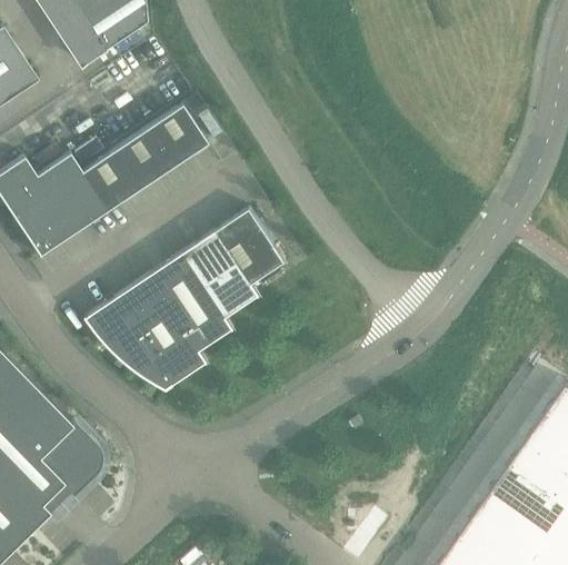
[(36,0),(56,30),(100,0),(36,0)]
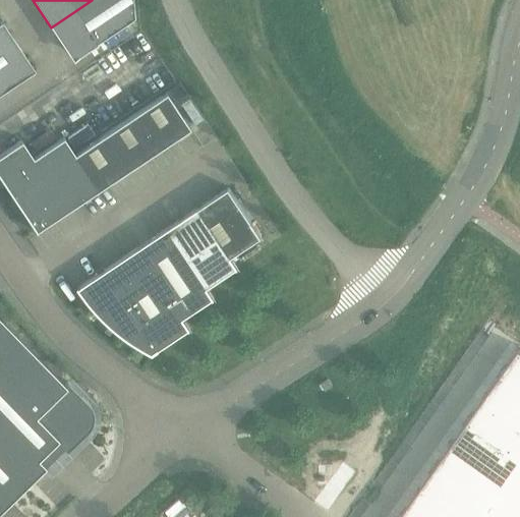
[(134,20),(132,0),(92,0),(51,27),(67,52),(69,51),(74,59),(96,45),(96,46),(134,20)]
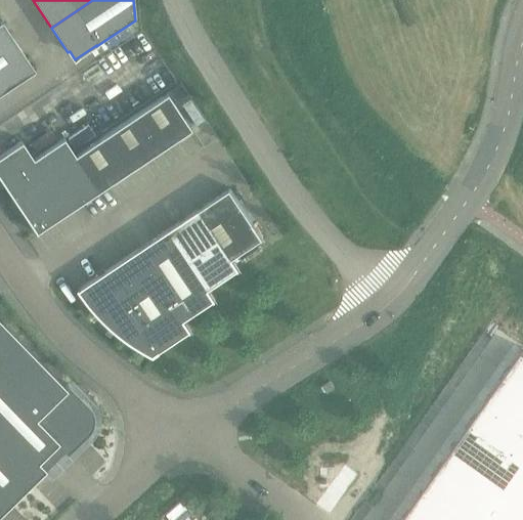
[(0,96),(35,74),(25,58),(2,25),(0,26),(0,96)]
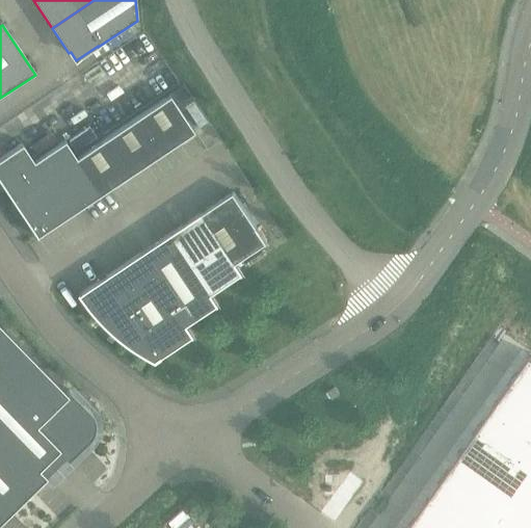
[(194,135),(169,99),(139,120),(163,155),(194,135)]
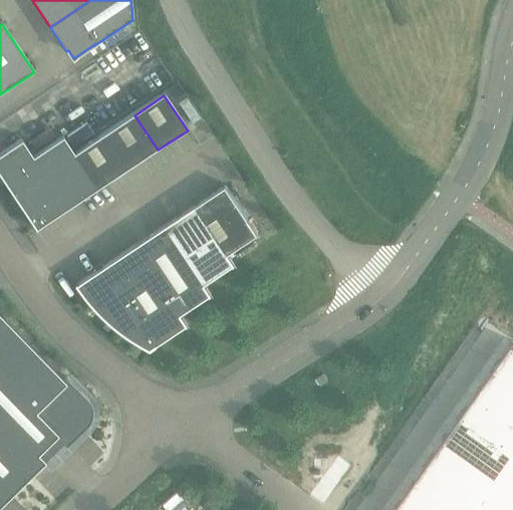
[(158,150),(135,115),(104,136),(127,170),(158,150)]
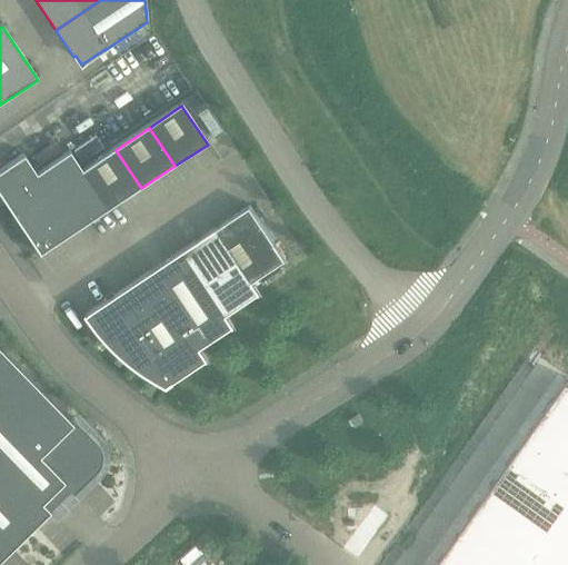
[(141,188),(116,150),(82,172),(108,210),(141,188)]
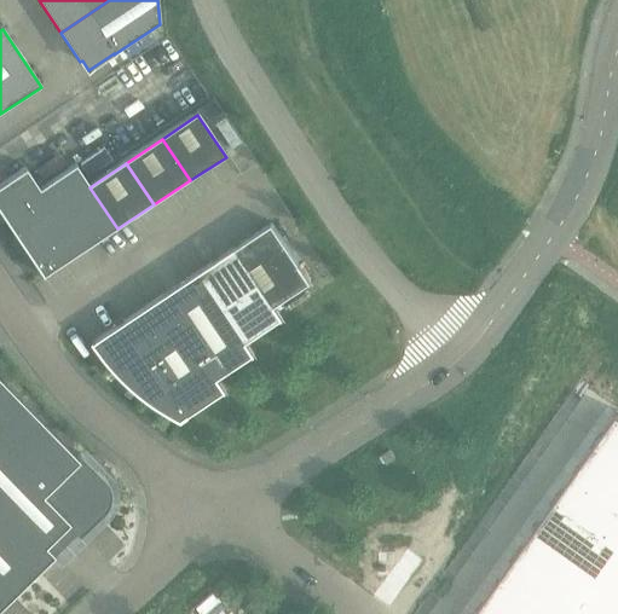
[(117,229),(90,187),(76,167),(40,191),(81,253),(117,229)]
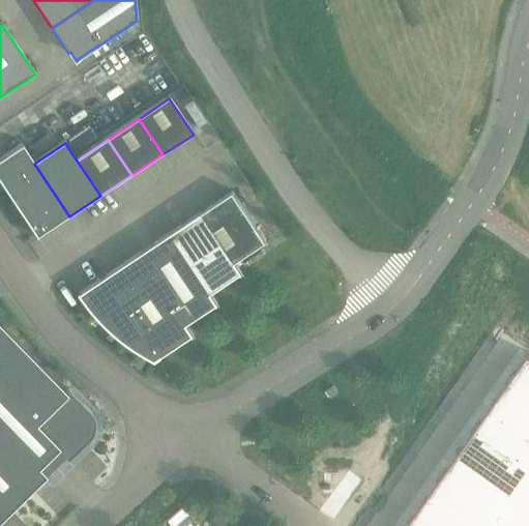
[(69,216),(34,164),(22,147),(0,162),(0,183),(37,239),(38,239),(37,238),(69,216)]
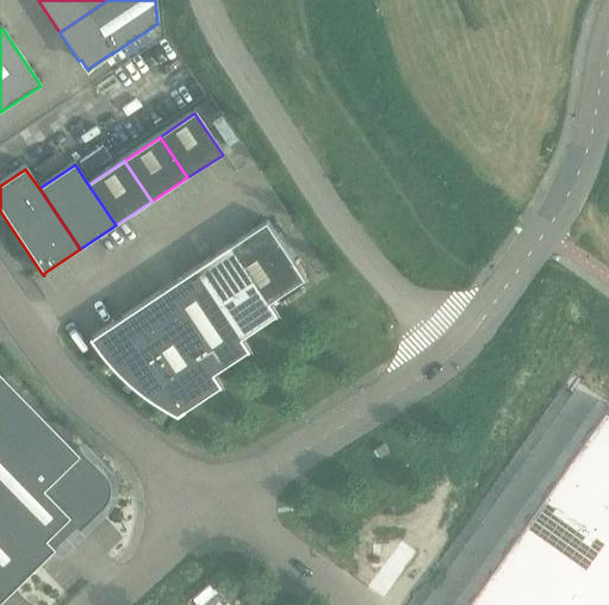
[(308,282),(269,224),(234,248),(272,305),(306,282),(308,282)]
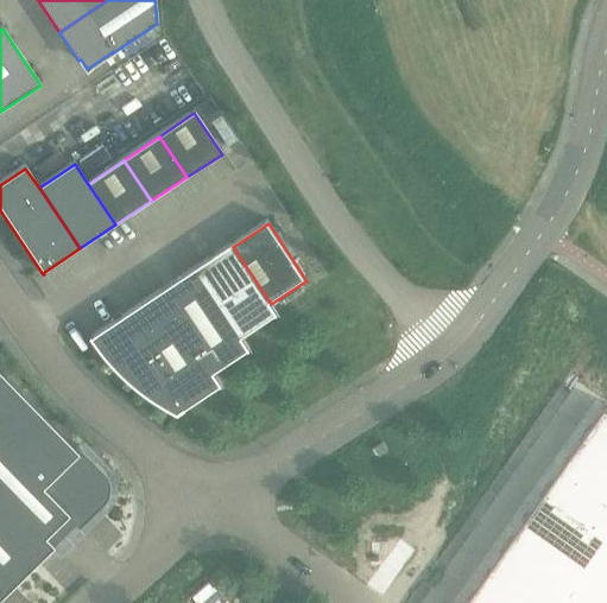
[(271,304),(233,247),(197,271),(244,340),(277,317),(278,317),(279,317),(271,304)]
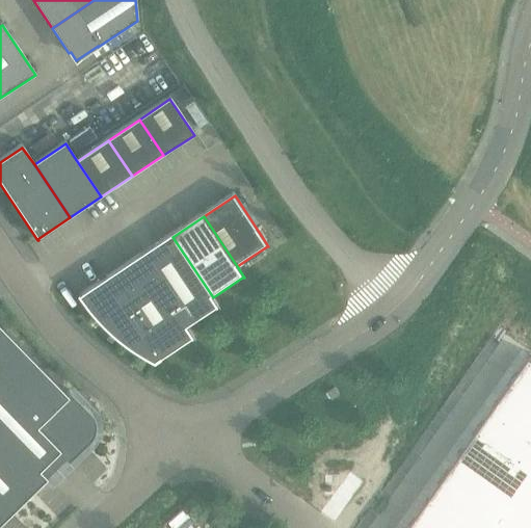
[(220,309),(213,297),(173,237),(82,297),(82,296),(81,297),(83,300),(88,308),(94,314),(96,317),(99,320),(105,326),(108,330),(114,336),(121,341),(124,344),(134,351),(137,353),(144,358),(151,362),(157,365),(164,361),(163,361),(194,340),(195,340),(188,328),(218,309),(219,309),(220,309)]
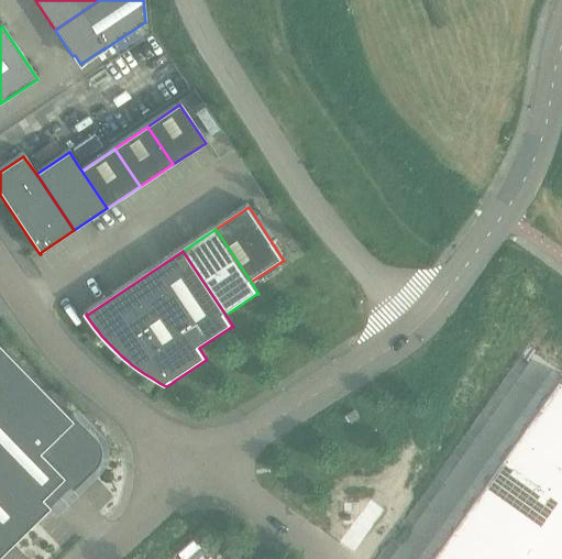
[(100,459),(100,457),(101,455),(101,452),(100,451),(100,449),(100,447),(99,446),(98,444),(97,441),(96,440),(95,439),(74,417),(70,419),(0,347),(0,556),(50,507),(42,500),(62,480),(73,491),(95,470),(96,468),(98,464),(99,462),(100,459)]
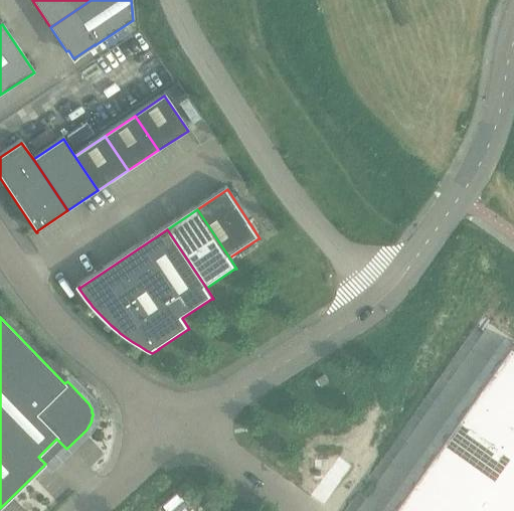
[(513,347),(495,372),(513,384),(513,347)]
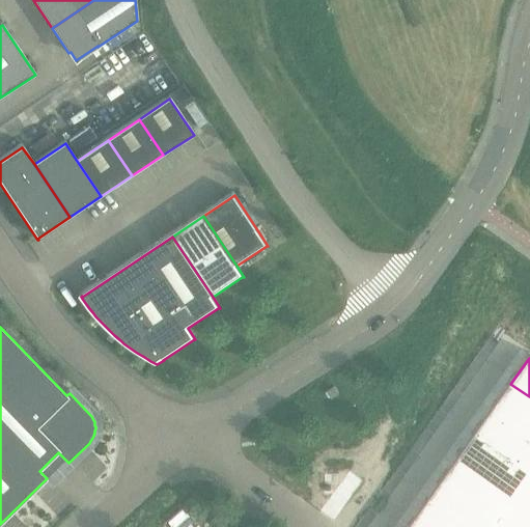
[(529,396),(510,384),(493,409),(529,435),(529,396)]
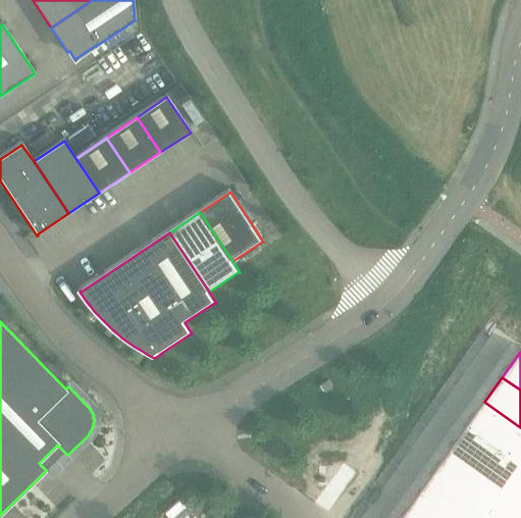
[(333,391),(329,384),(322,389),(327,395),(333,391)]
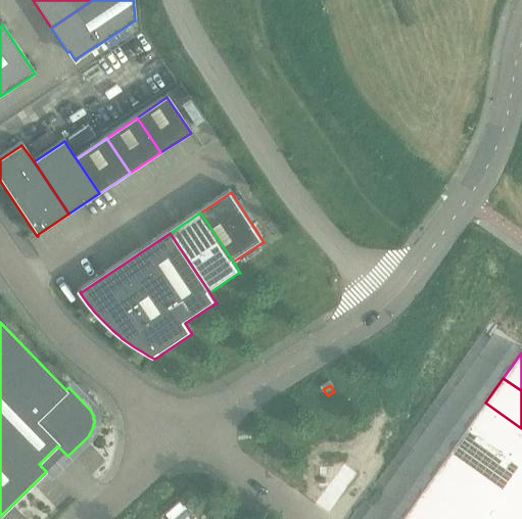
[(521,428),(485,403),(468,427),(519,464),(521,461),(521,428)]
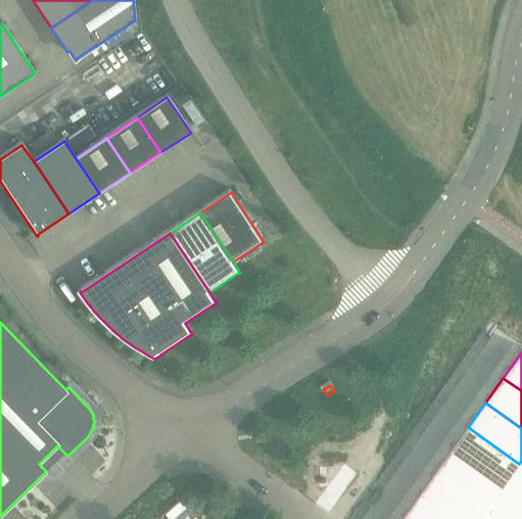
[(468,427),(449,453),(502,489),(519,464),(468,427)]
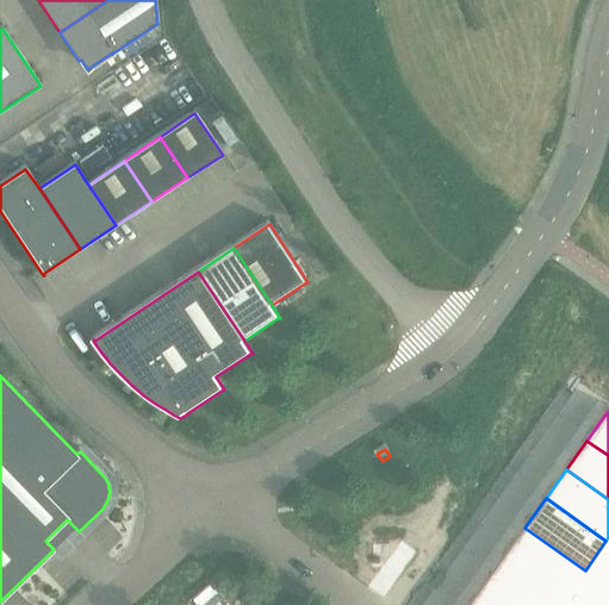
[(524,528),(504,556),(565,599),(585,571),(524,528)]
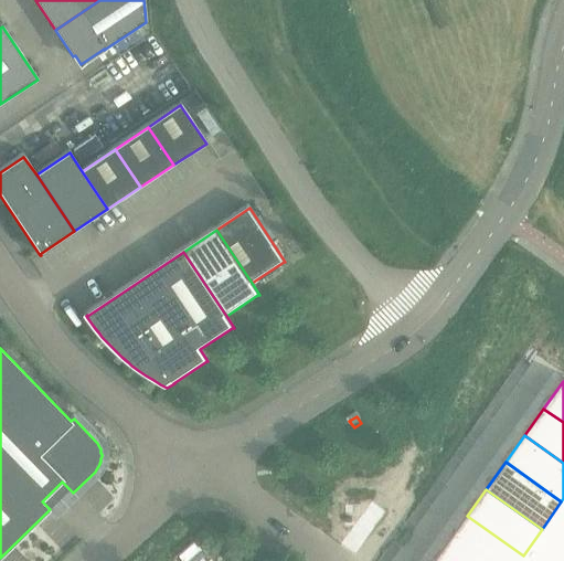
[(563,503),(561,501),(542,529),(563,543),(563,503)]
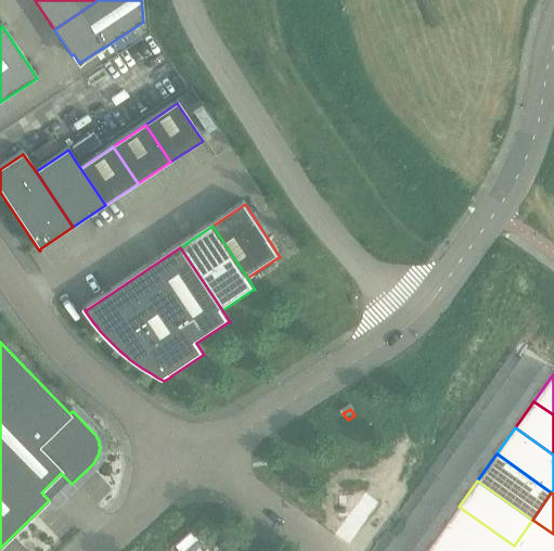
[(459,507),(440,534),(464,550),(511,550),(514,546),(459,507)]
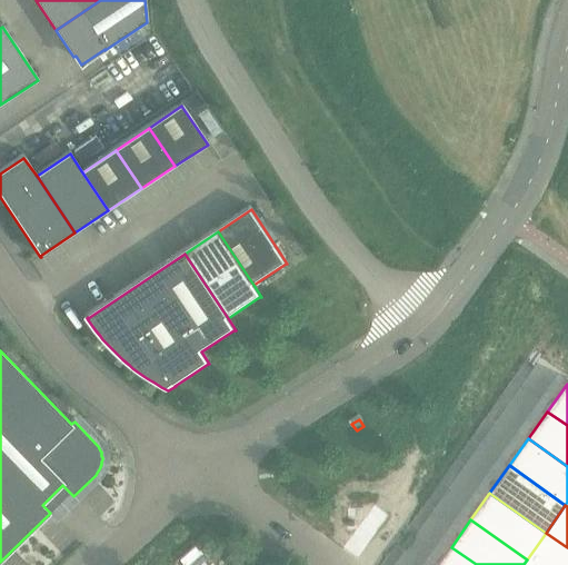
[(546,533),(527,559),(534,564),(567,564),(567,547),(546,533)]
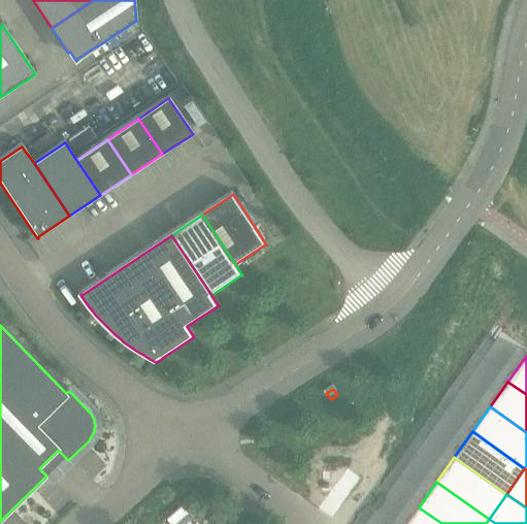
[(441,523),(419,508),(406,523),(441,523)]
